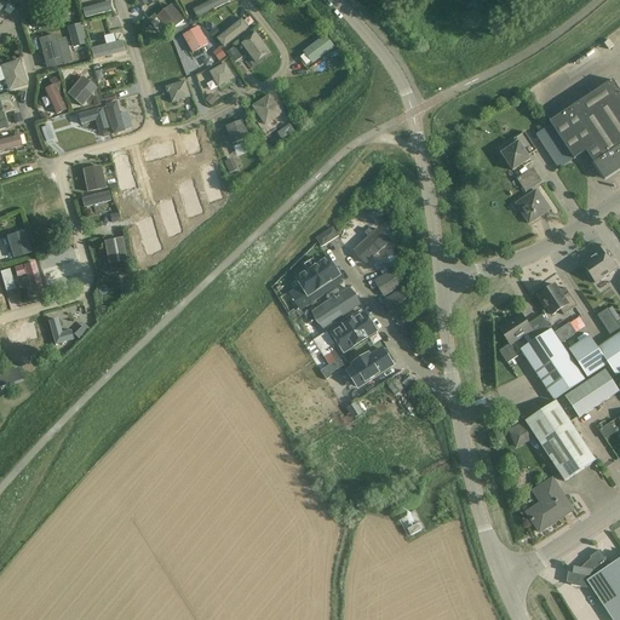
[(110,0),(82,7),(86,18),(114,10),(110,0)]
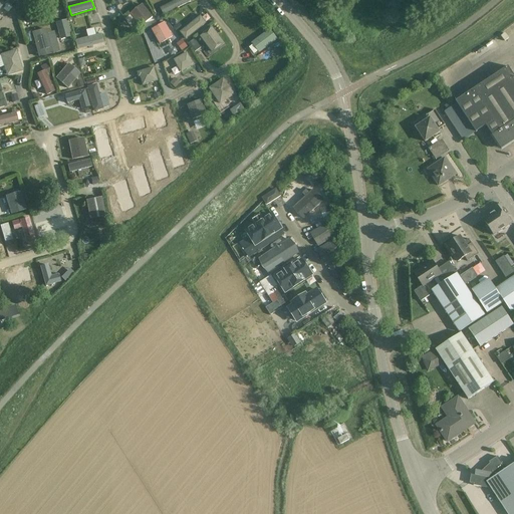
[(190,0),(176,0),(160,8),(163,15),(191,2),(190,0)]
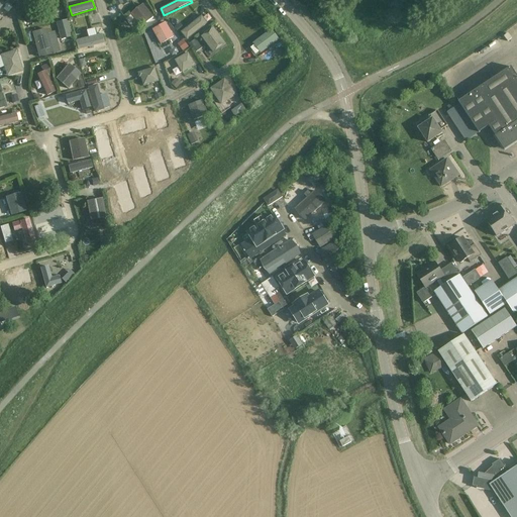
[(153,18),(143,5),(131,14),(141,27),(153,18)]
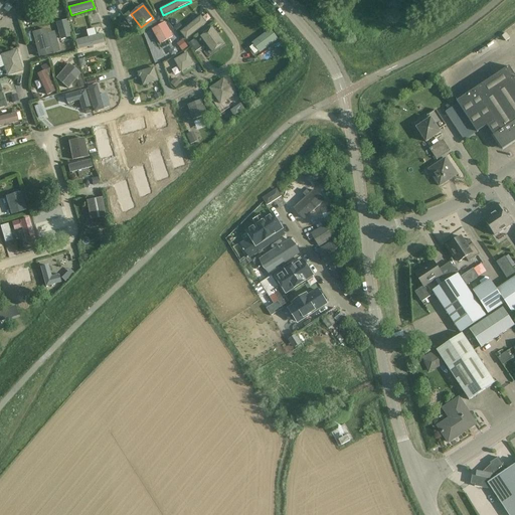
[(201,15),(182,32),(188,39),(208,22),(201,15)]
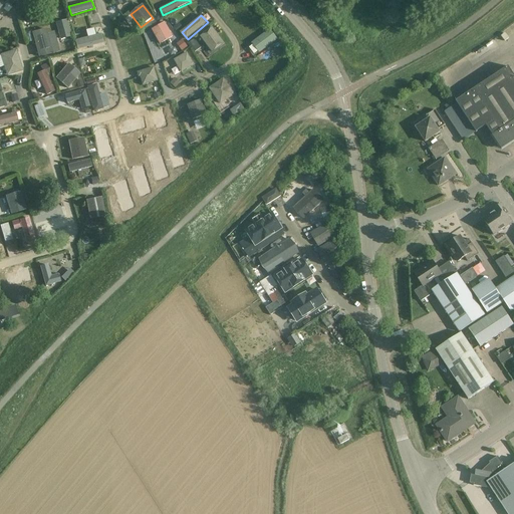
[(70,36),(66,21),(56,23),(60,39),(70,36)]
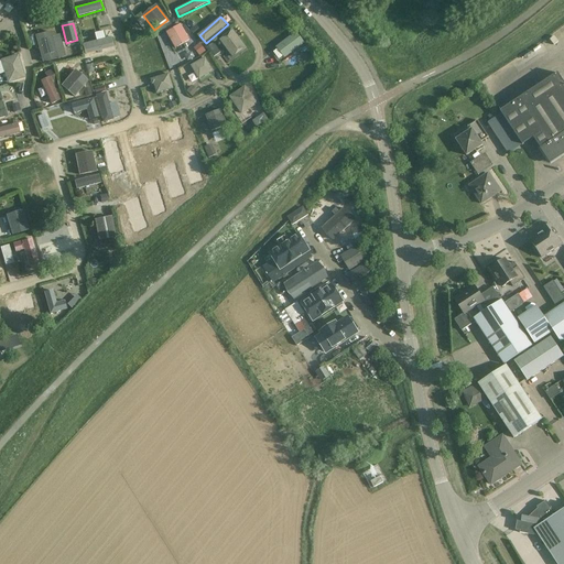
[(190,42),(180,26),(166,34),(175,51),(190,42)]
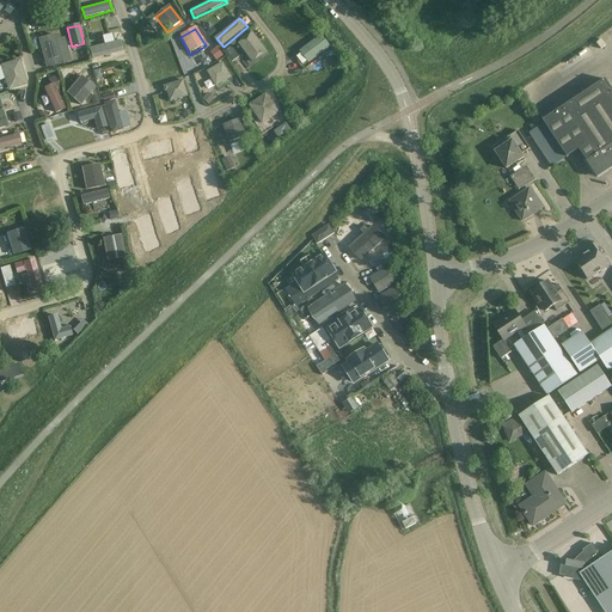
[(212,29),(207,34),(212,40),(216,35),(212,29)]
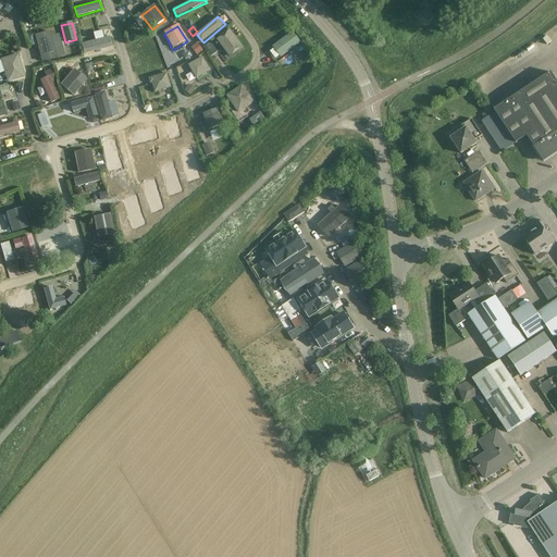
[(103,29),(94,32),(95,39),(83,41),(85,51),(113,47),(111,35),(104,36),(103,29)]
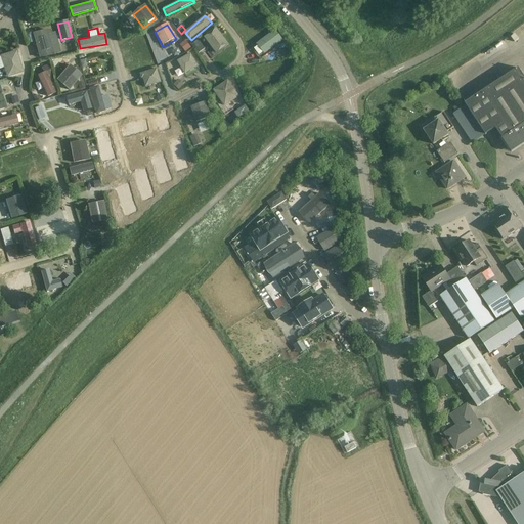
[(228,45),(216,29),(205,38),(216,53),(228,45)]
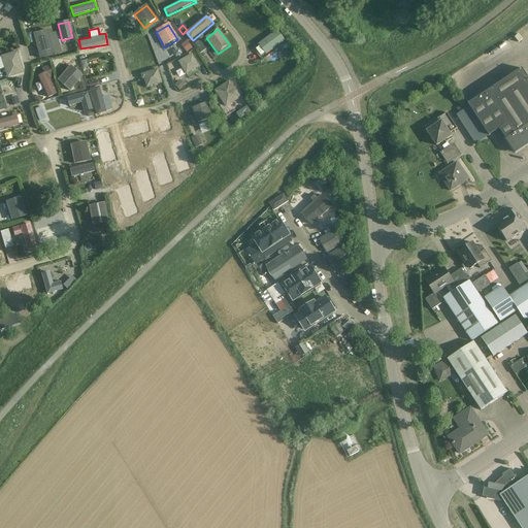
[(48,36),(47,30),(33,34),(39,58),(54,55),(54,54),(60,53),(55,34),(48,36)]
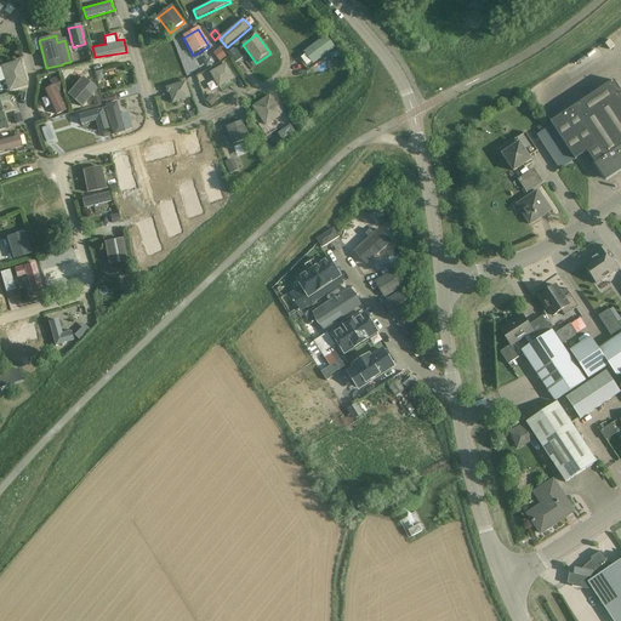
[(314,64),(335,49),(326,36),(305,52),(314,64)]
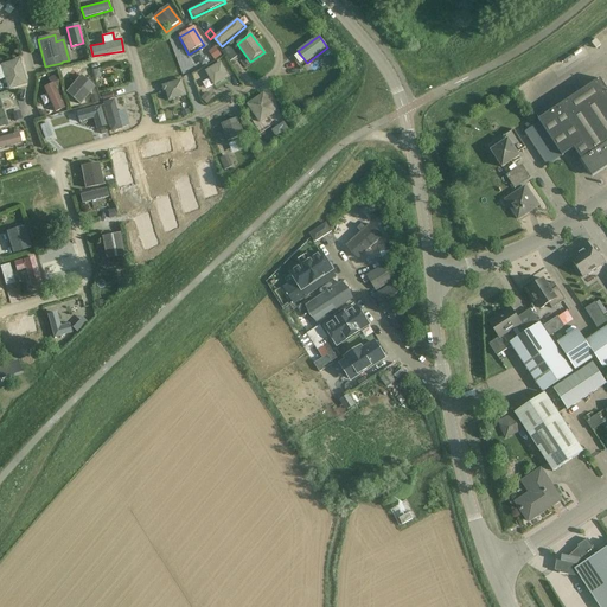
[(215,46),(209,51),(216,59),(222,55),(215,46)]
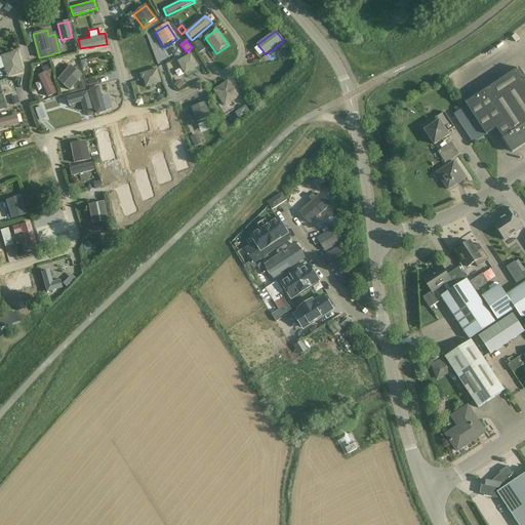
[(199,40),(192,45),(198,54),(205,49),(199,40)]
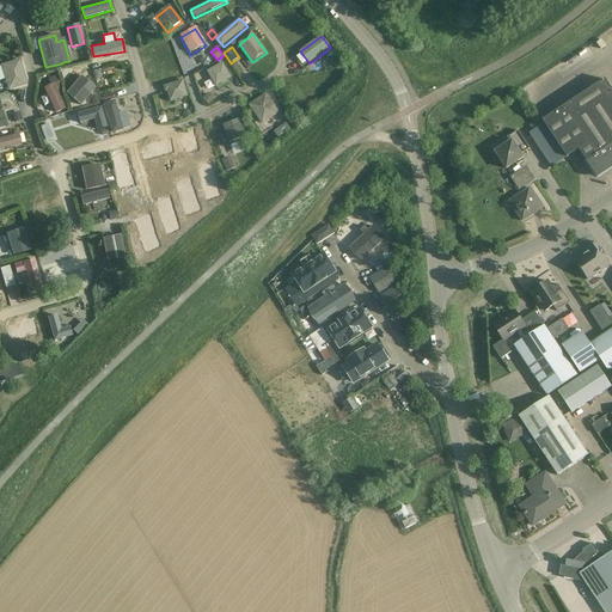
[(341,56),(332,62),(337,68),(346,62),(341,56)]
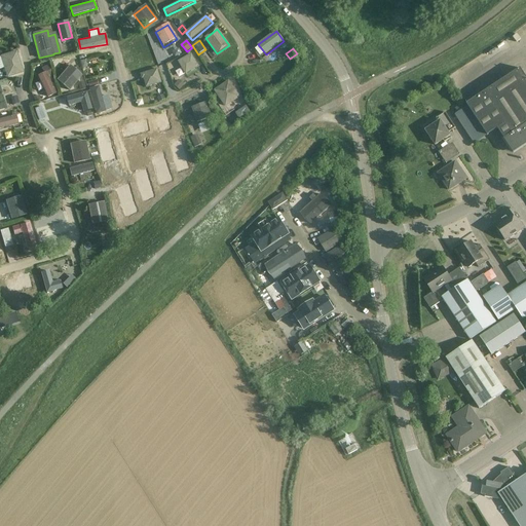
[(16,52),(15,51),(12,52),(12,53),(1,58),(7,77),(22,72),(16,57),(17,55),(16,52)]
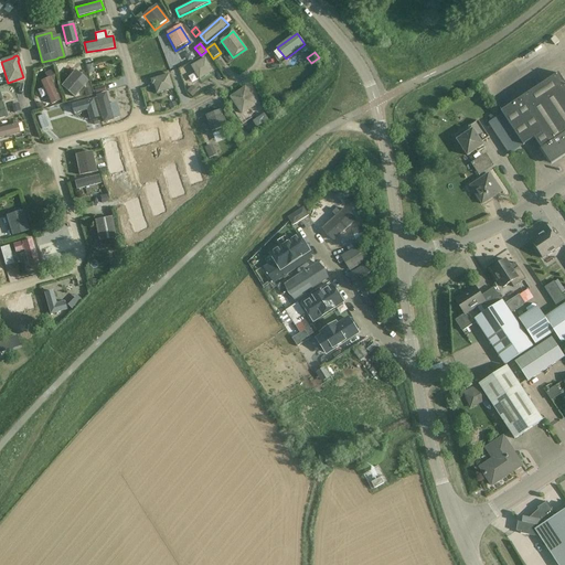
[(214,72),(205,57),(191,66),(200,81),(214,72)]
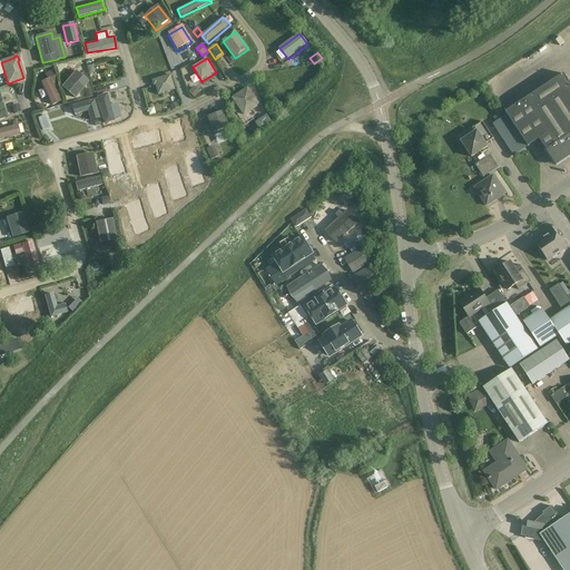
[(52,70),(46,74),(51,88),(59,85),(52,70)]
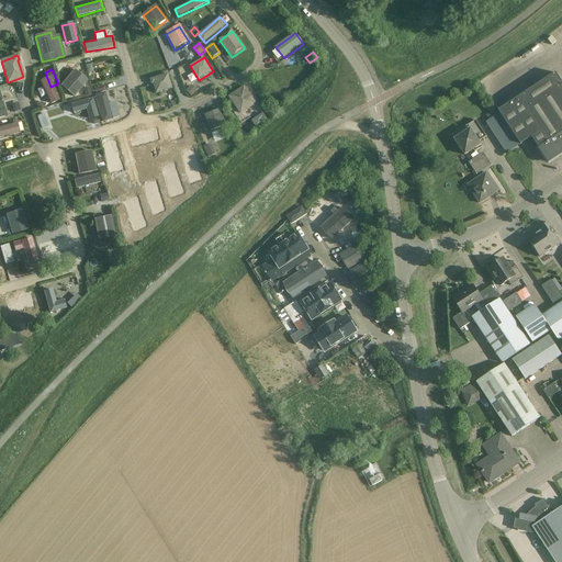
[(87,81),(74,70),(62,86),(74,97),(87,81)]
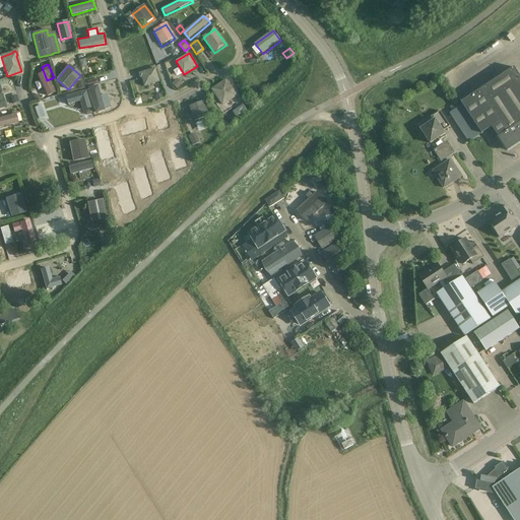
[(159,81),(155,68),(140,73),(144,86),(159,81)]
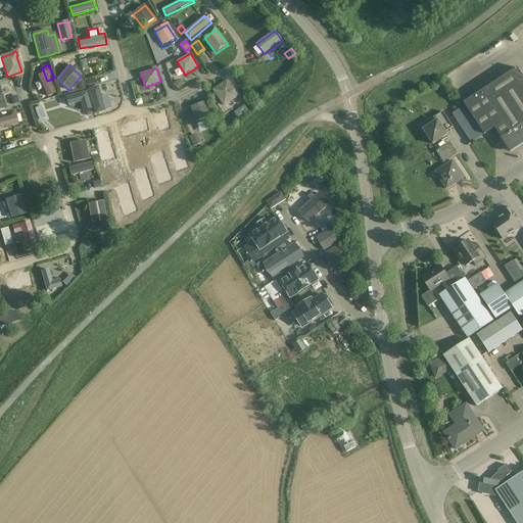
[(465,105),(462,107),(467,114),(472,122),(477,129),(479,127),(484,135),(494,128),(510,151),(522,142),(522,77),(517,68),(463,103),(465,105)]
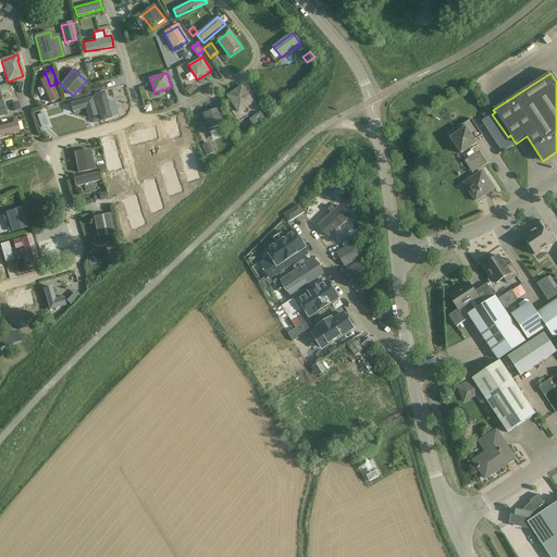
[(187,87),(184,90),(190,96),(194,91),(187,87)]
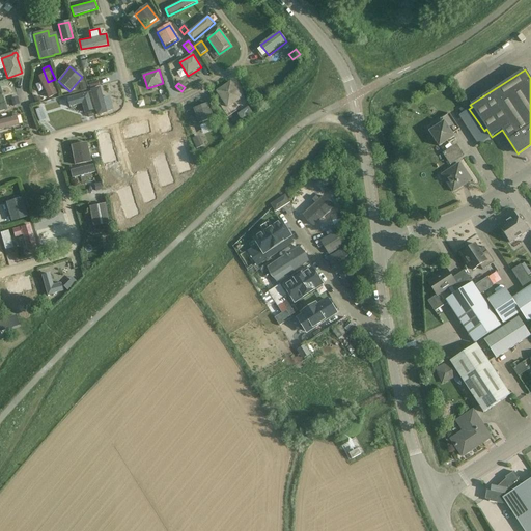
[(242,99),(230,83),(217,92),(227,108),(242,99)]
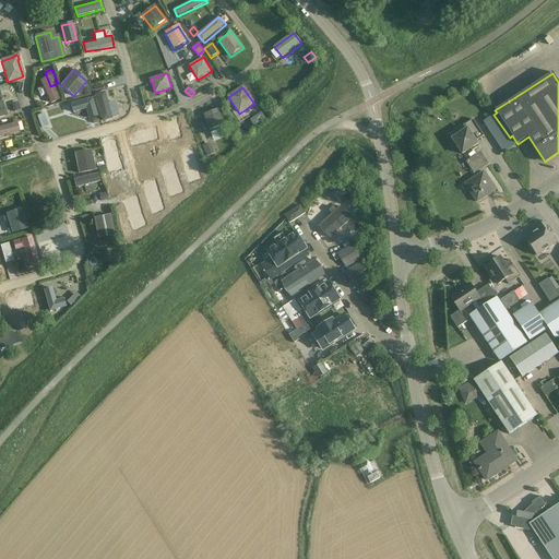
[(108,106),(105,94),(95,96),(102,122),(111,120),(111,119),(117,117),(114,104),(108,106)]
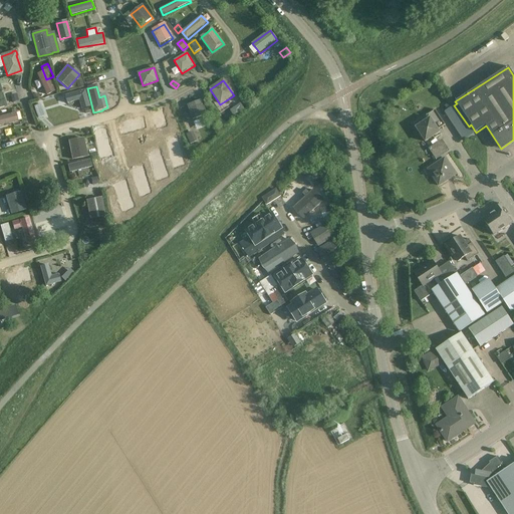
[(89,108),(84,90),(64,96),(66,104),(78,100),(81,111),(89,108)]
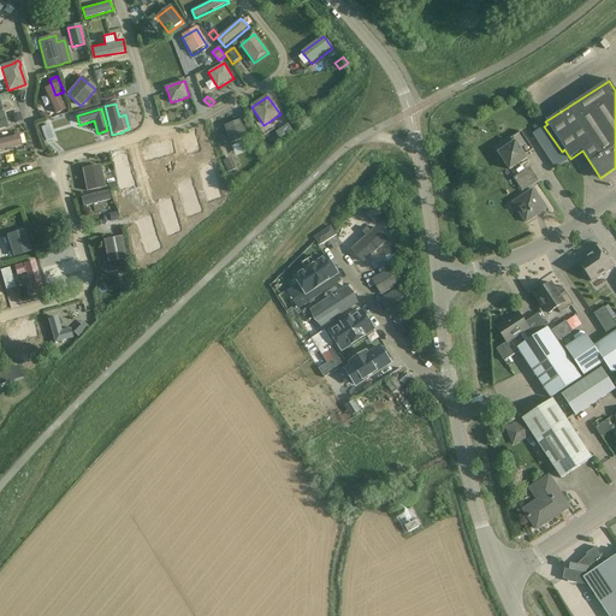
[(19,112),(12,114),(15,123),(22,120),(19,112)]
